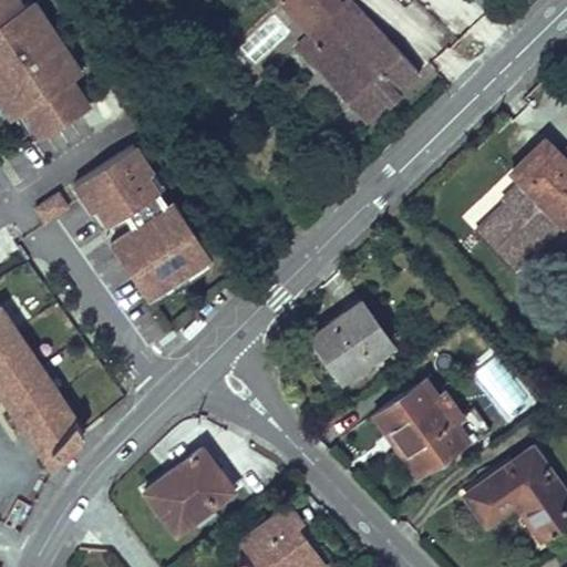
[(84,76),(37,3),(24,11),(18,0),(0,0),(0,113),(8,126),(21,117),(39,145),(91,111),(73,84),(84,76)]
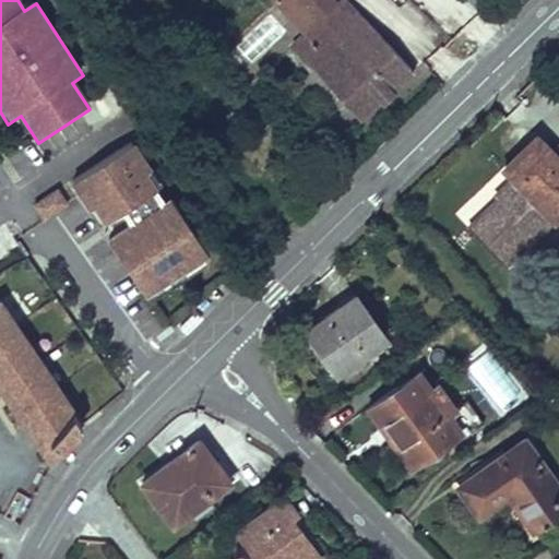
[(299,32),(333,0),(269,0),(273,6),(292,24),(299,32)]
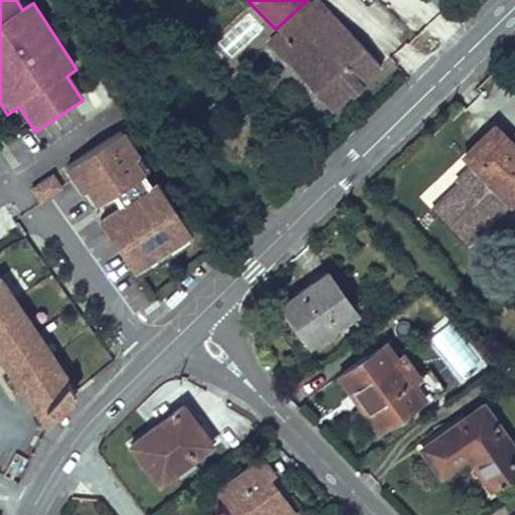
[(314,0),(270,40),(333,110),(381,65),(320,0),(314,0)]
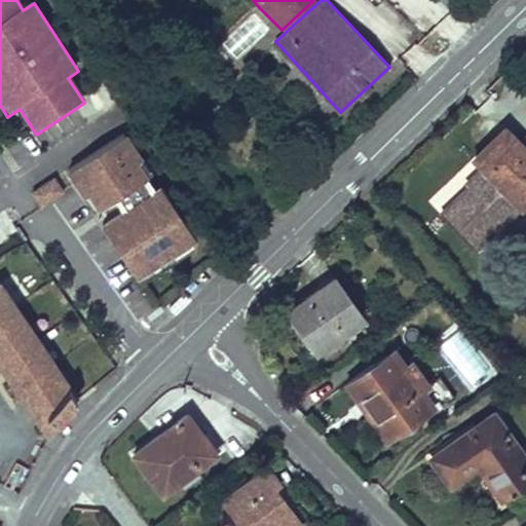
[(274,23),(257,5),(232,29),(250,46),(259,38),(254,32),(263,23),(268,29),(274,23)]
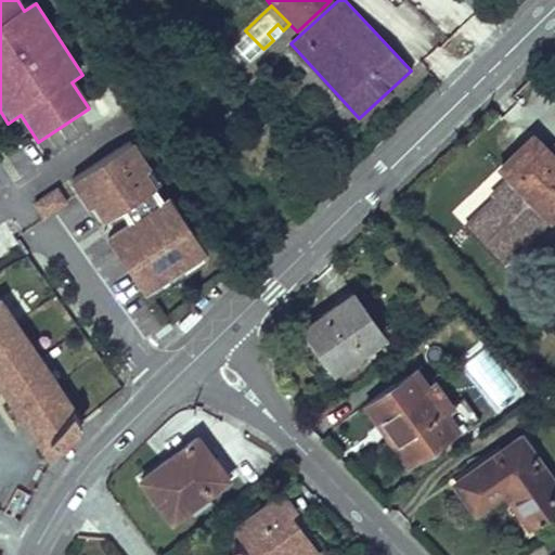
[(554,210),(554,152),(552,155),(545,149),(532,133),(507,157),(517,168),(510,175),(492,192),(495,195),(464,226),(501,263),(554,210)]
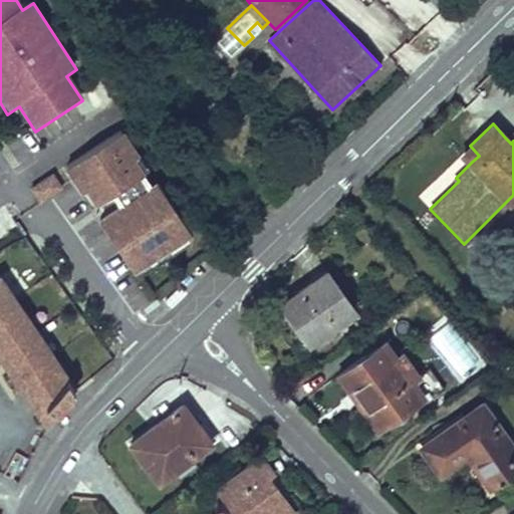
[(513,129),(505,138),(511,144),(513,141),(513,129)]
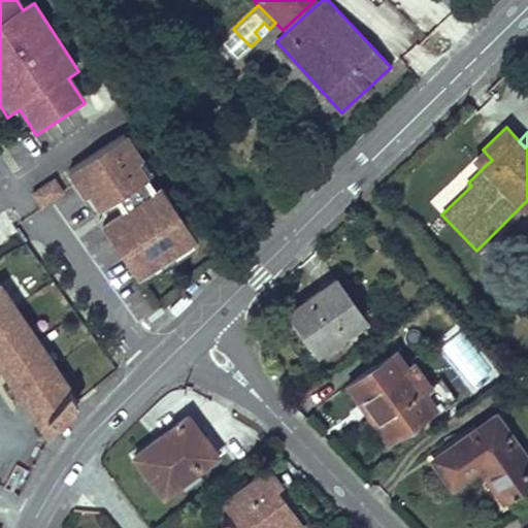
[(162,191),(157,195),(150,184),(155,179),(129,139),(69,177),(96,219),(116,205),(124,217),(102,230),(139,287),(199,248),(162,191)]
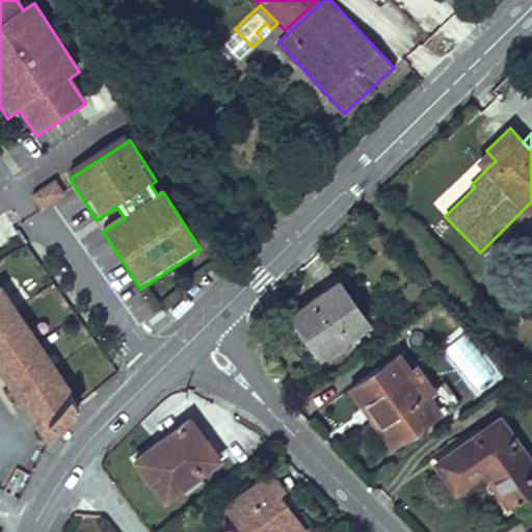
[(496,161),(486,151),(479,158),(488,167),(496,161)]
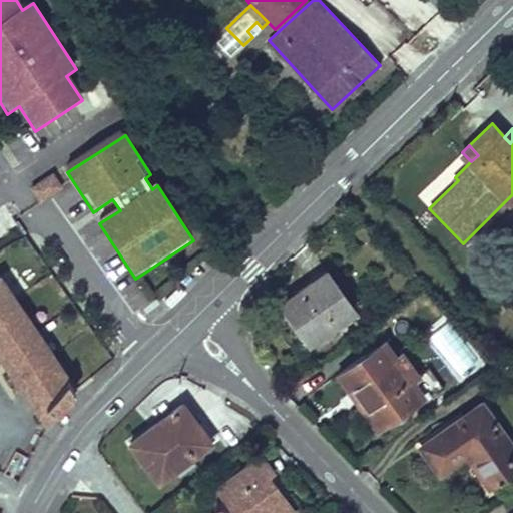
[(29,183),(37,200),(63,188),(55,171),(29,183)]
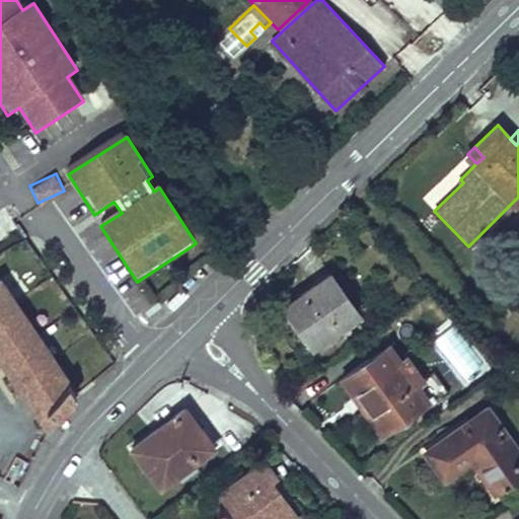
[(296,321),(313,345),(359,311),(330,272),(291,300),(303,317),(296,321)]
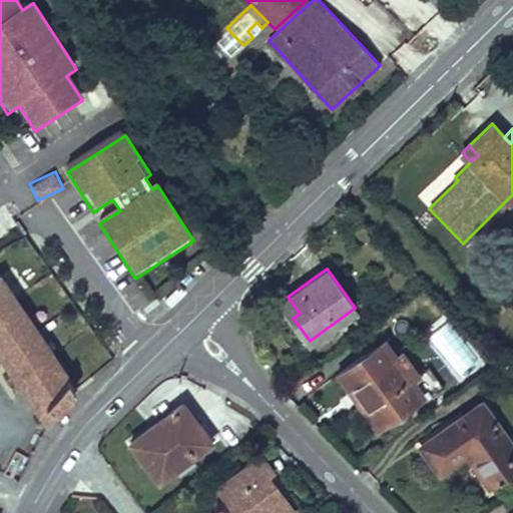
[(0,365),(44,429),(75,388),(1,280),(0,280),(0,365)]
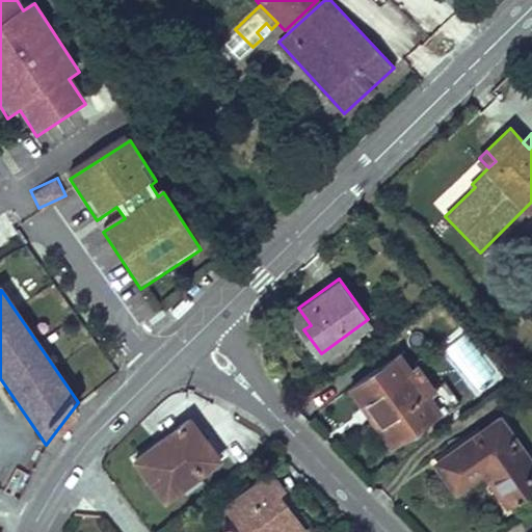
[(169,311),(177,318),(184,310),(177,302),(169,311)]
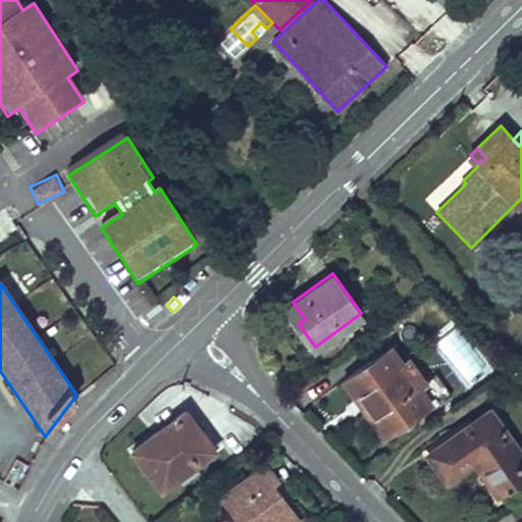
[(285,307),(298,323),(305,319),(293,302),(285,307)]
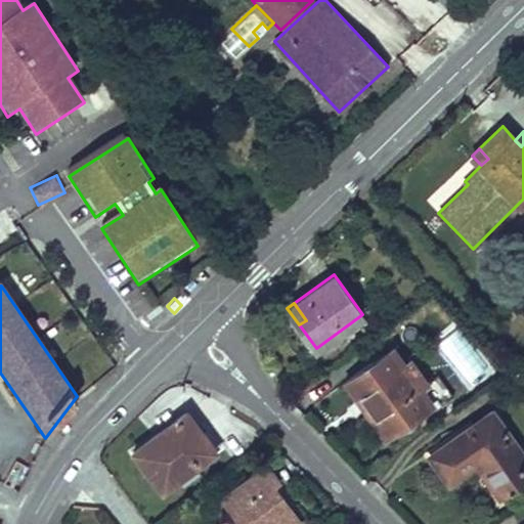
[(392,348),(345,382),(357,399),(366,393),(393,431),(441,397),(429,380),(426,383),(409,359),(403,363),(392,348)]
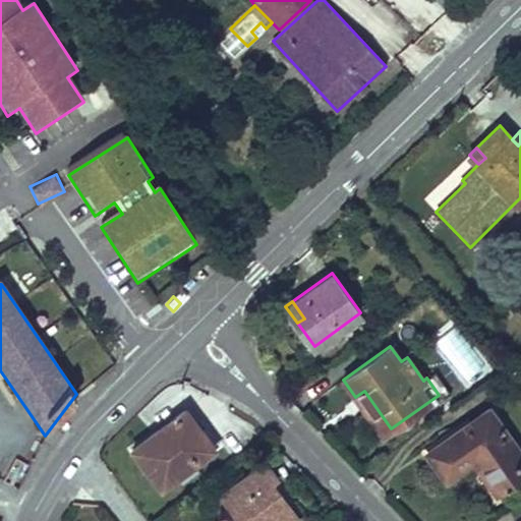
[(364,391),(355,397),(382,435),(391,428),(364,391)]
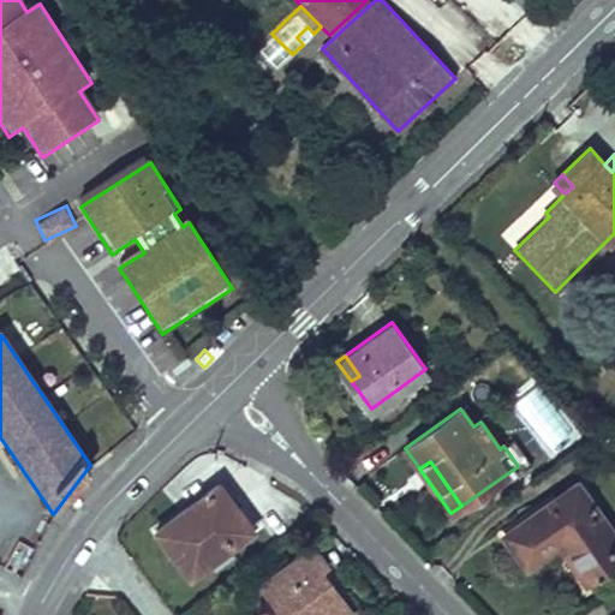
[(190,575),(233,543),(230,538),(240,530),(224,508),(232,501),(218,482),(155,530),(190,575)]
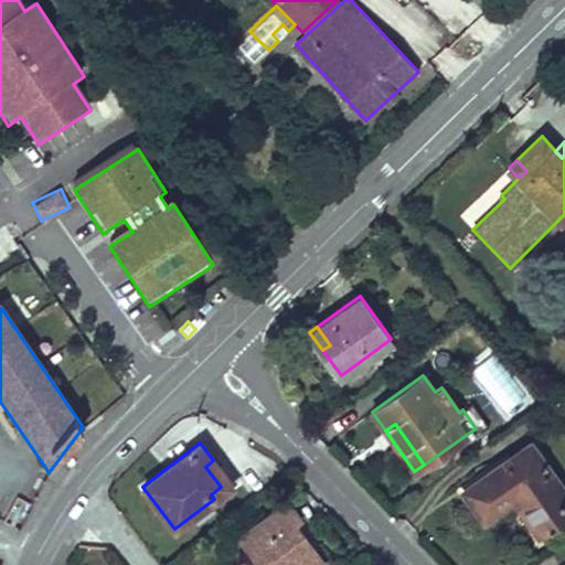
[(531,443),(464,491),(484,521),(514,500),(521,494),(545,529),(564,513),(564,482),(562,486),(531,443)]
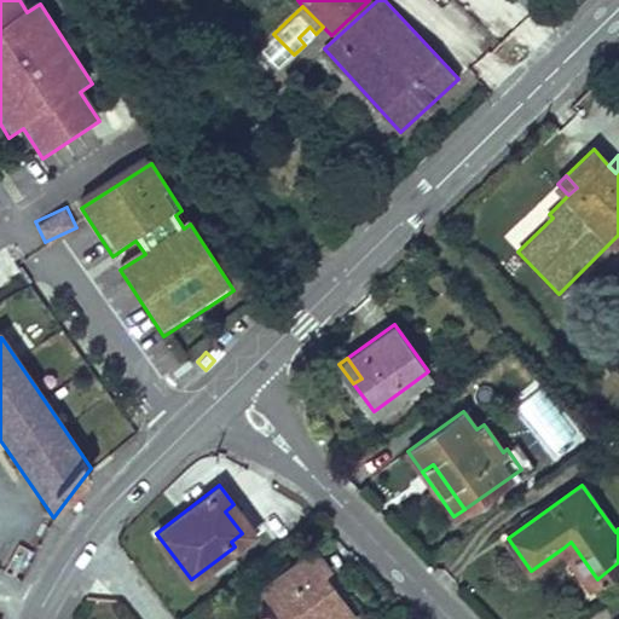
[(235,547),(254,531),(233,504),(225,512),(242,533),(231,542),(235,547)]
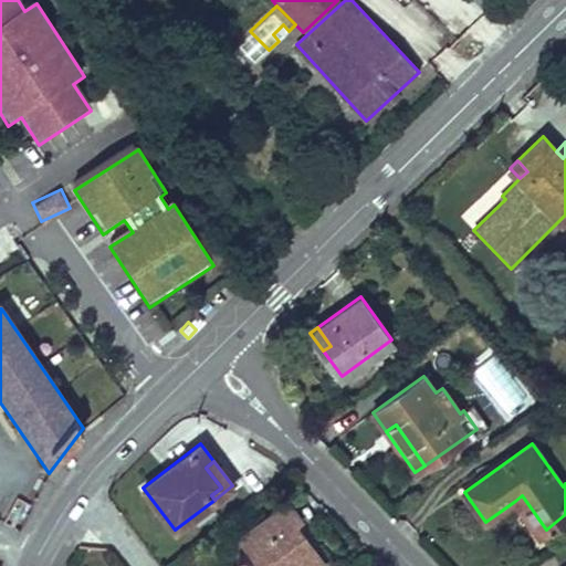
[(540,534),(546,530),(522,495),(515,501),(540,534)]
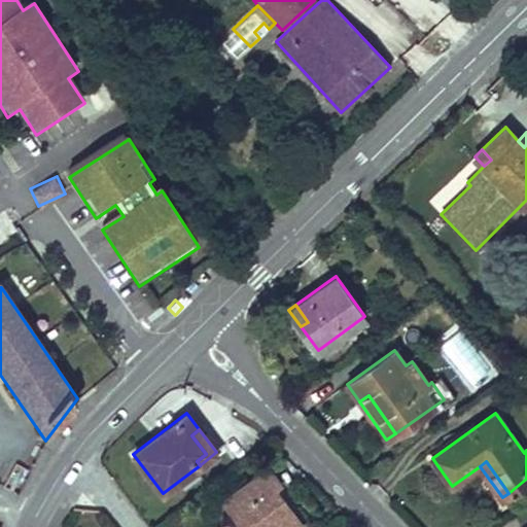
[(280,483),(269,467),(223,501),(242,526),(300,526),(302,526),(274,488),(280,483)]
